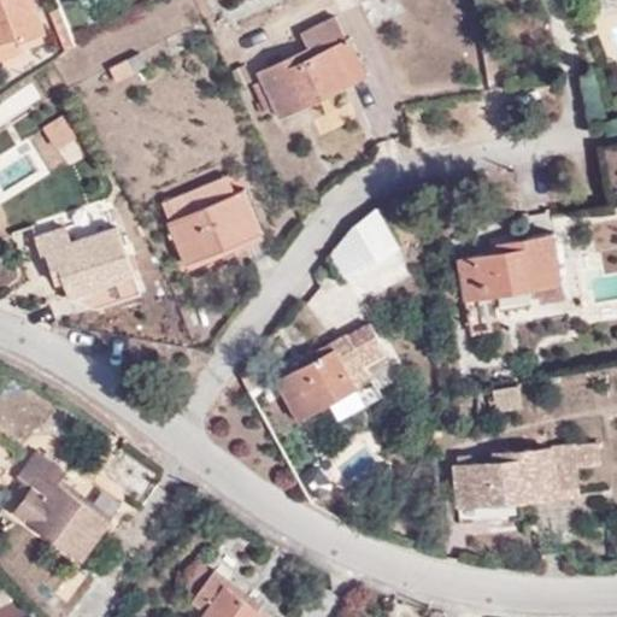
[(19,40),(42,31),(30,0),(0,0),(0,56),(23,50),(19,40)]
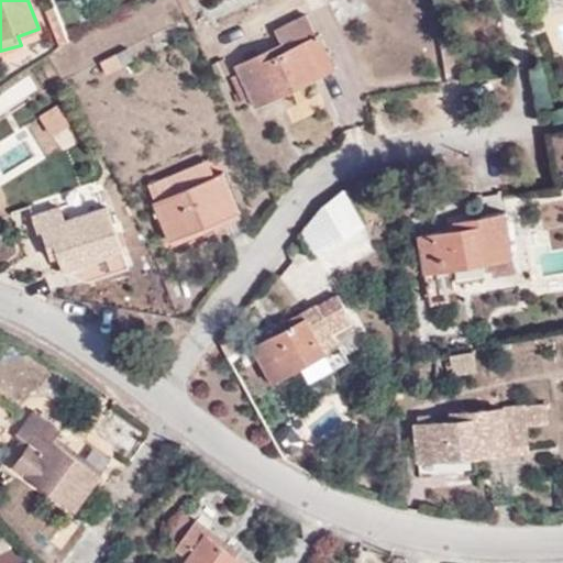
[(47,13),(59,47),(67,41),(54,7),(48,8),(47,13)]
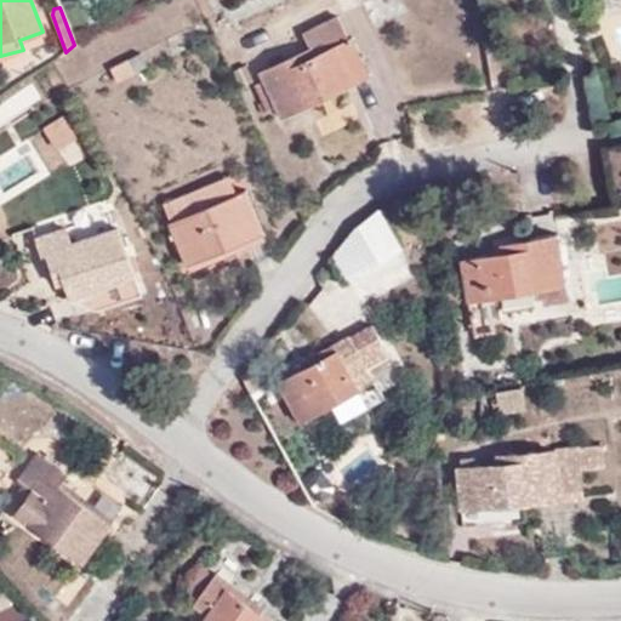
[(281,114),(366,74),(337,15),(301,32),(309,46),(261,70),(263,78),(255,81),(268,108),(275,106),(281,114)]
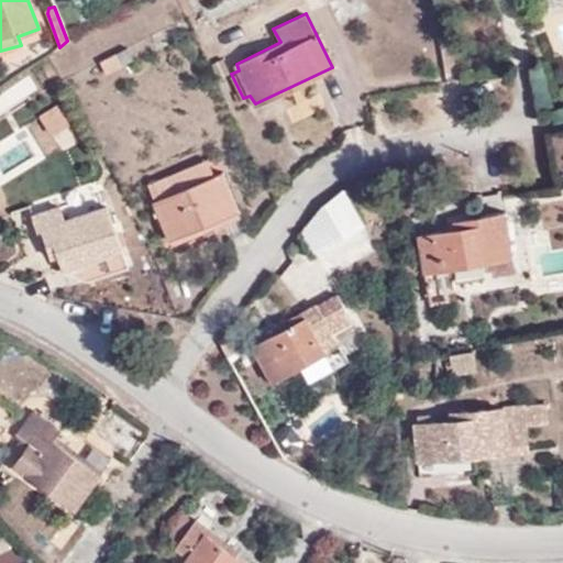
[(106,74),(122,65),(116,53),(99,62),(106,74)]
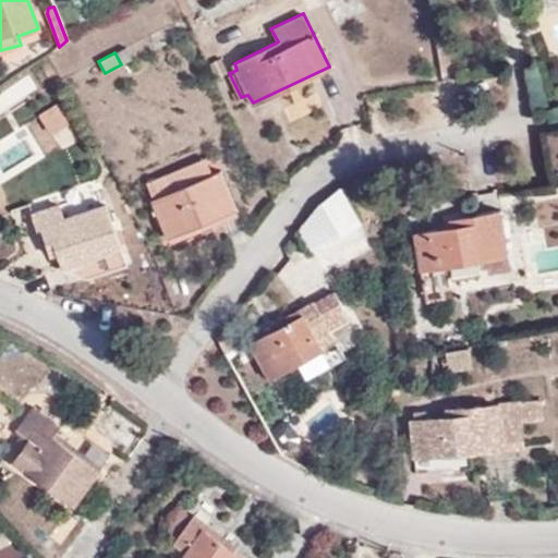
[(50,133),(69,122),(59,104),(39,116),(50,133)]
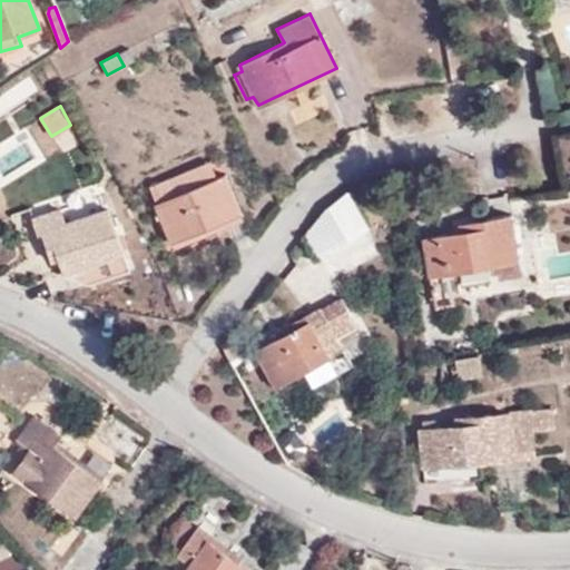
[(175,242),(245,212),(229,173),(219,176),(213,161),(153,186),(159,200),(158,200),(175,242)]
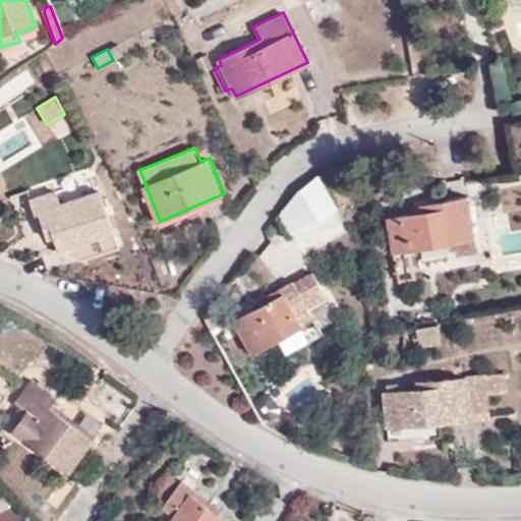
[(60,203),(99,190),(95,178),(56,190),(60,203)]
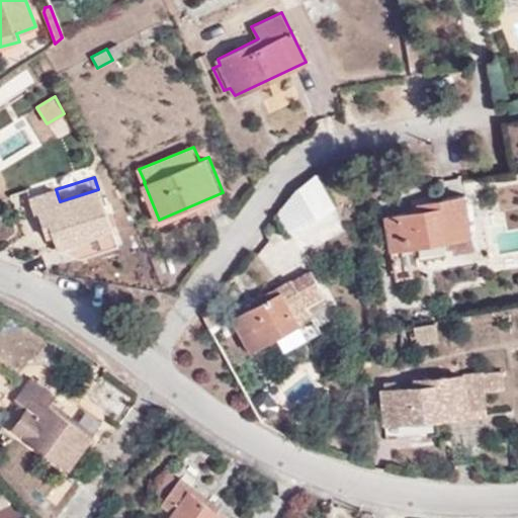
[(26,187),(30,197),(56,189),(52,178),(26,187)]
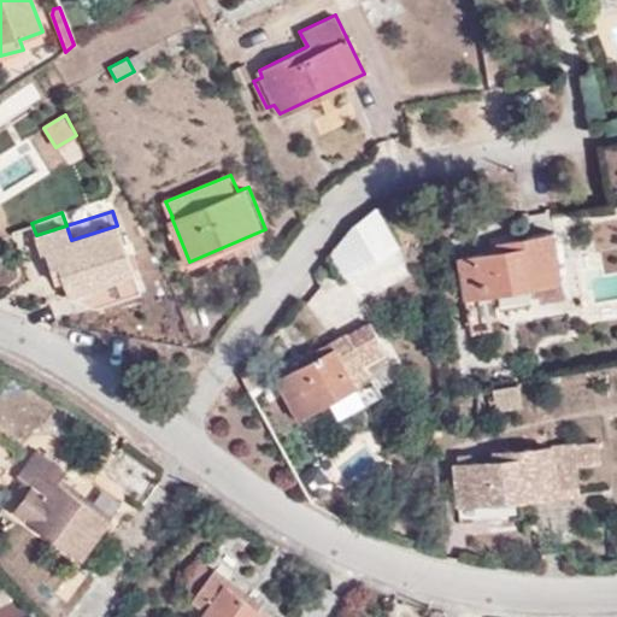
[(90,288),(97,307),(140,293),(117,225),(71,240),(66,225),(36,235),(40,251),(45,250),(54,281),(64,278),(70,294),(90,288)]
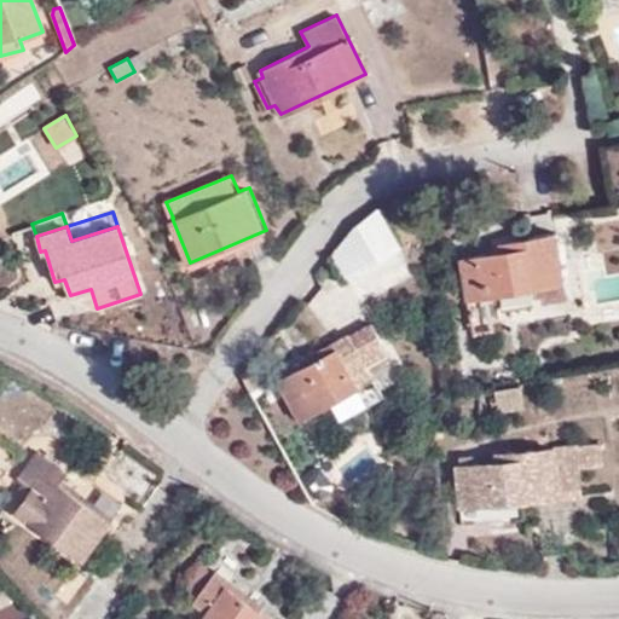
[(461,258),(467,298),(557,282),(551,235),(497,243),(498,250),(461,258)]
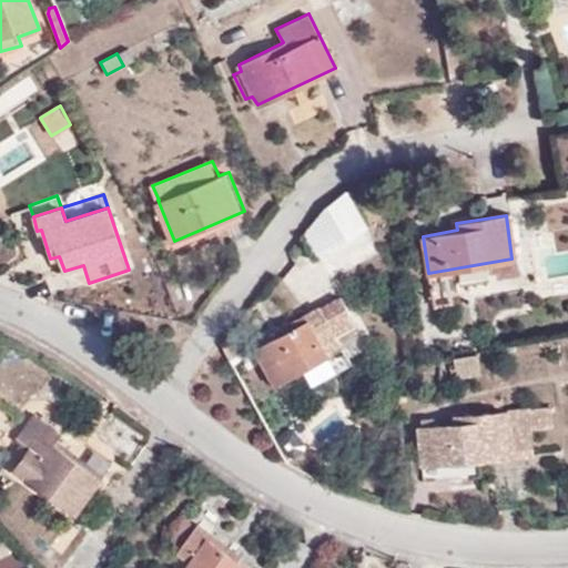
[(318,306),(334,335),(354,325),(338,296),(318,306)]
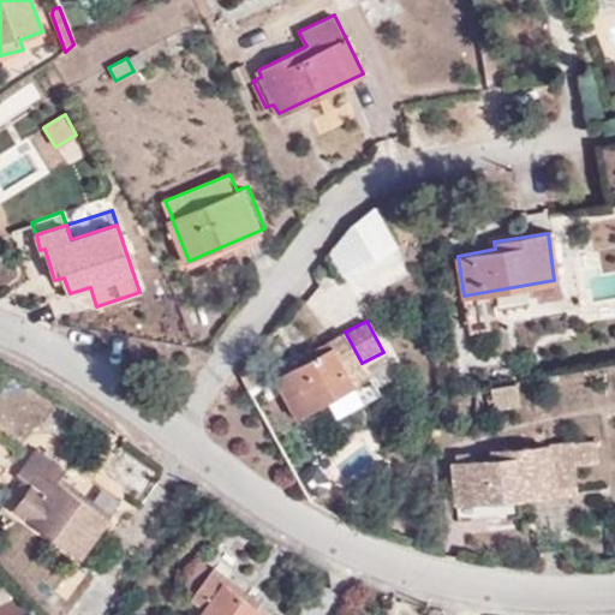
[(369,376),(362,363),(345,332),(297,358),(300,365),(276,380),(296,416),(326,399),(336,417),(364,402),(354,383),(369,376)]
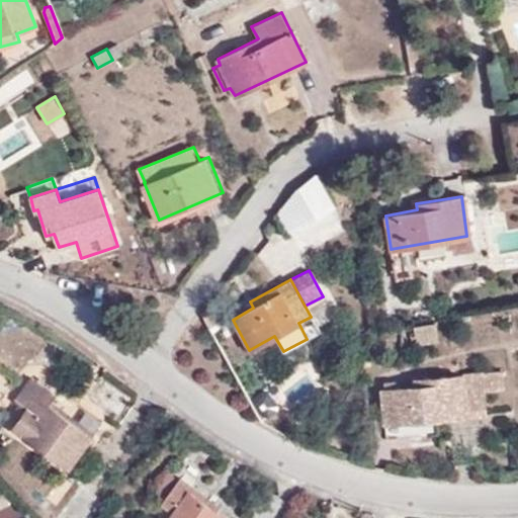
[(483,415),(481,374),(460,375),(463,417),(483,415)]
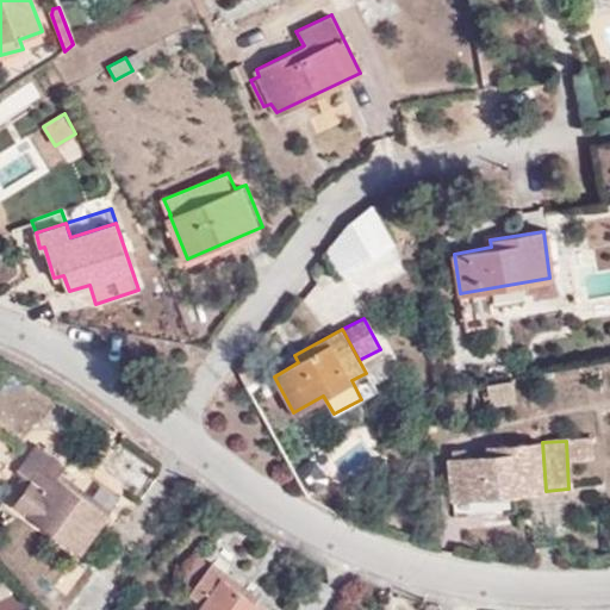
[(546,491),(542,442),(486,447),(487,454),(450,456),(452,498),(546,491)]
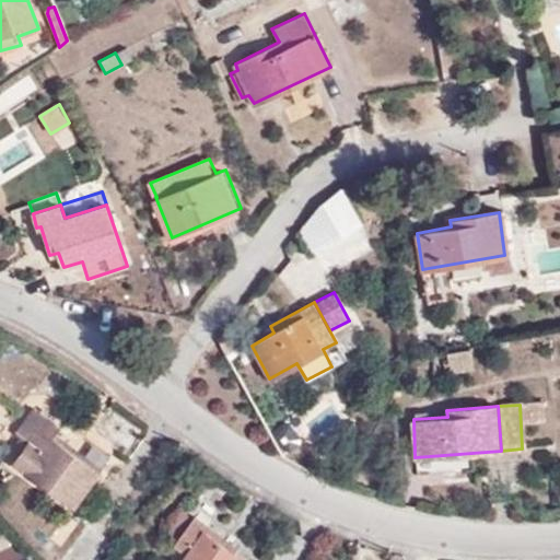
[(73,505),(98,470),(53,436),(60,427),(33,407),(14,433),(27,442),(13,462),(73,505)]
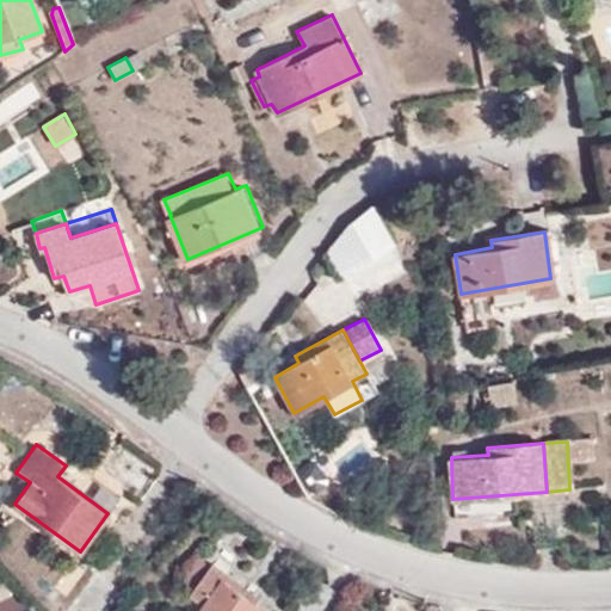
[(181,581),(193,588),(210,565),(198,556),(181,581)]
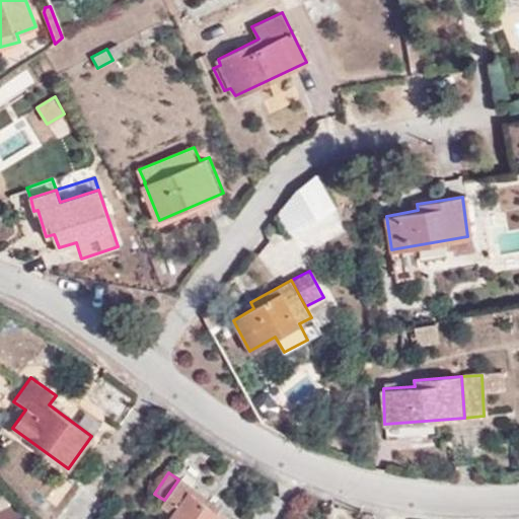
[(178,479),(164,500),(161,506),(171,514),(167,518),(228,518),(215,510),(217,506),(180,478),(178,479)]
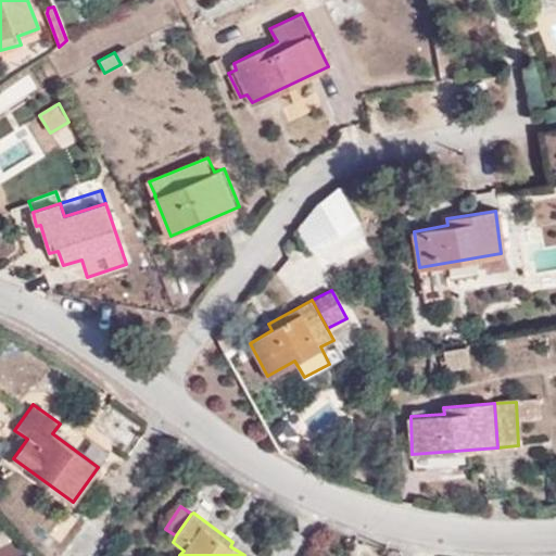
[(74,555),(84,555),(88,551),(77,543),(70,553),(74,555)]
